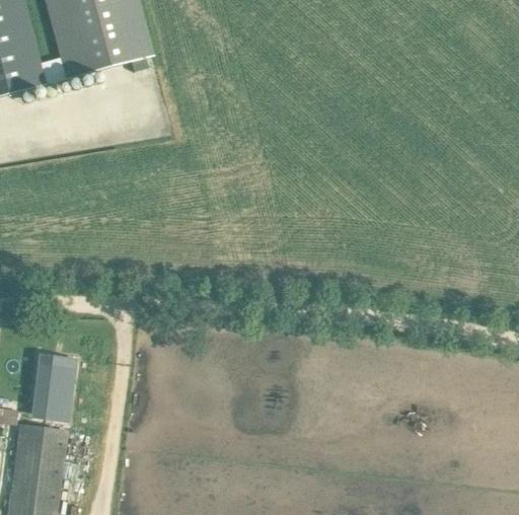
[(0,0),(0,94),(46,82),(41,62),(23,0),(0,0)]
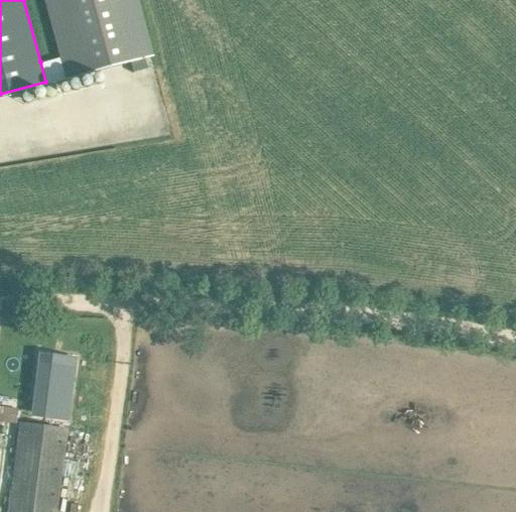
[(45,0),(60,55),(40,61),(45,82),(152,53),(138,0),(45,0)]
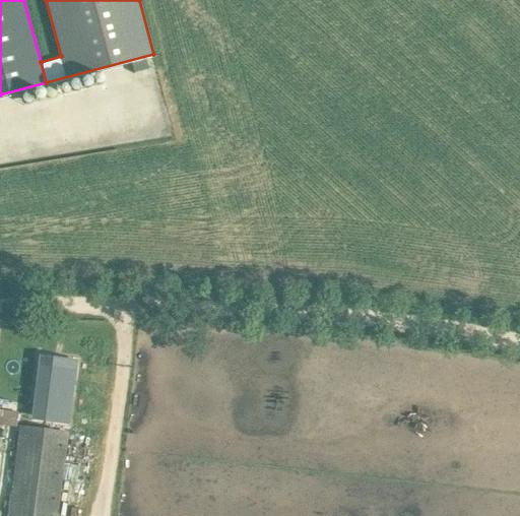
[(72,394),(76,357),(40,352),(35,389),(72,394)]
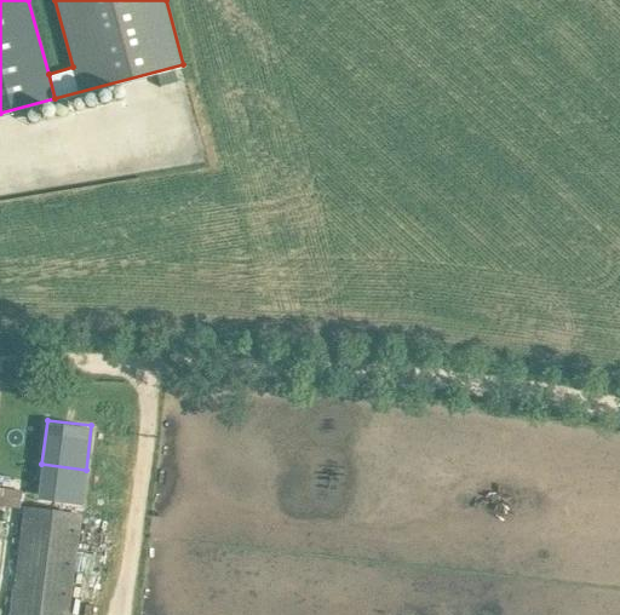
[(0,503),(18,506),(21,487),(0,483),(0,503)]
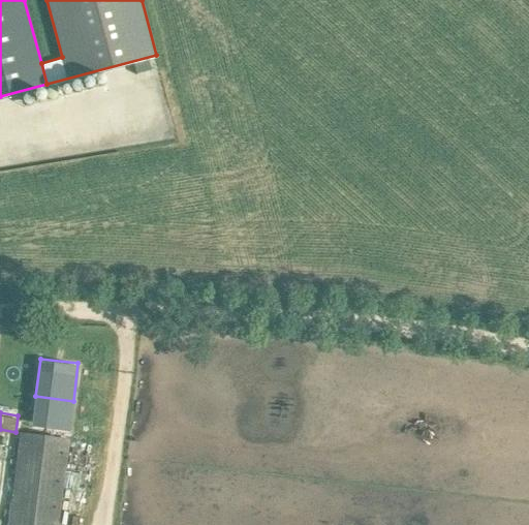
[(20,431),(7,524),(57,524),(68,437),(20,431)]
